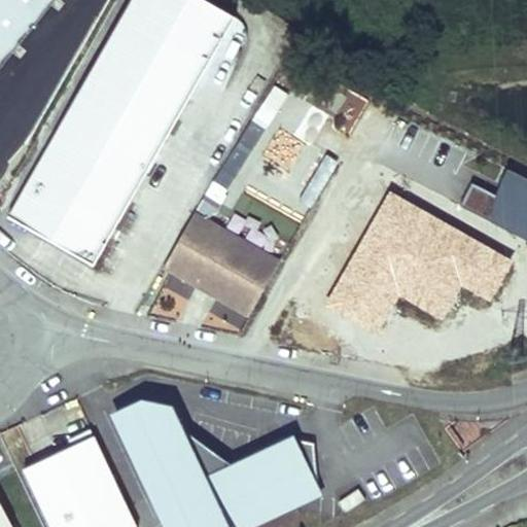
[(131,0),(9,212),(94,260),(108,236),(236,13),(211,0),(131,0)]
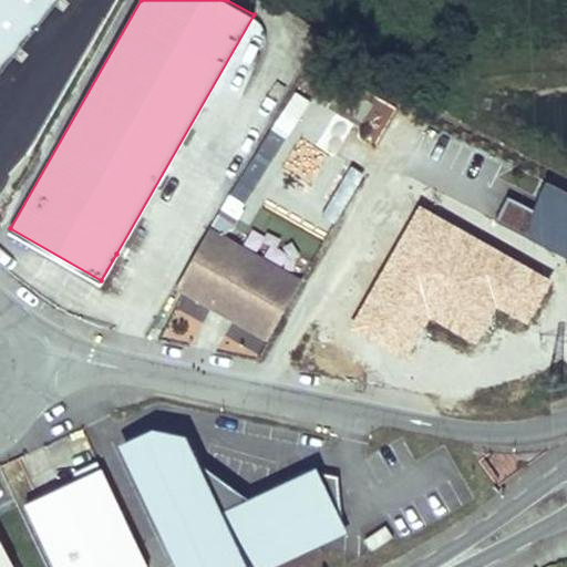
[(566,194),(553,187),(537,217),(511,203),(498,225),(566,259),(566,194)]
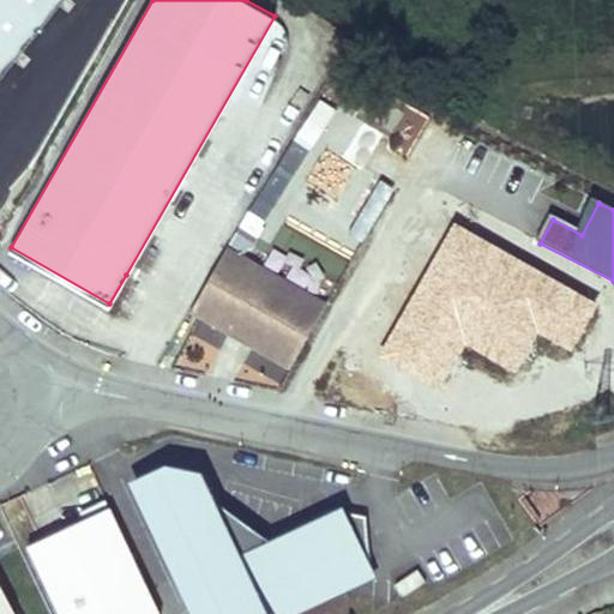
[(292,359),(327,296),(228,240),(192,304),(232,324),(235,318),(258,331),(254,337),(292,359)]
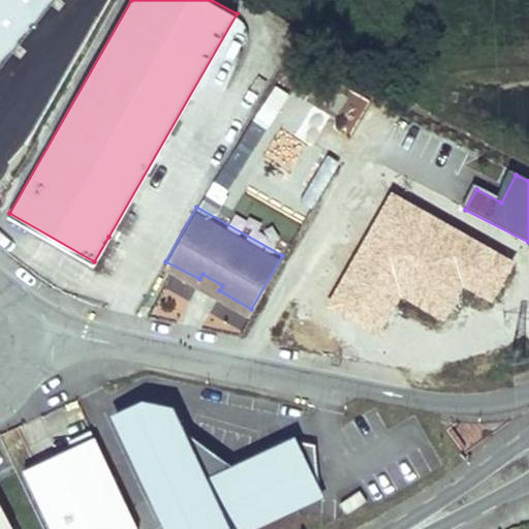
[(199,478),(194,467),(192,468),(174,431),(183,426),(165,390),(117,412),(172,528),(241,528),(321,491),(317,452),(304,454),(294,436),(237,464),(208,477),(207,475),(199,478)]
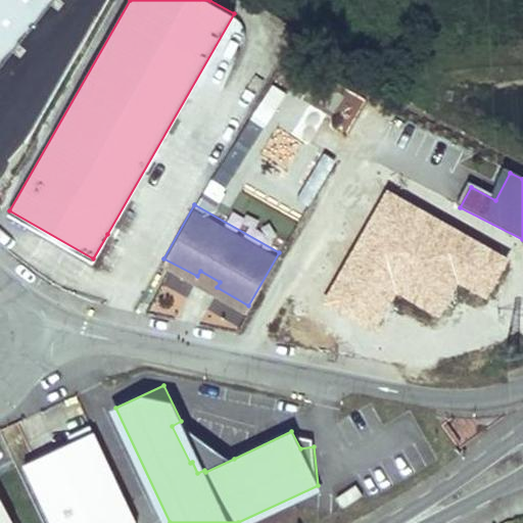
[(234,459),(181,421),(172,426),(190,463),(192,462),(197,473),(204,470),(205,472),(234,459)]
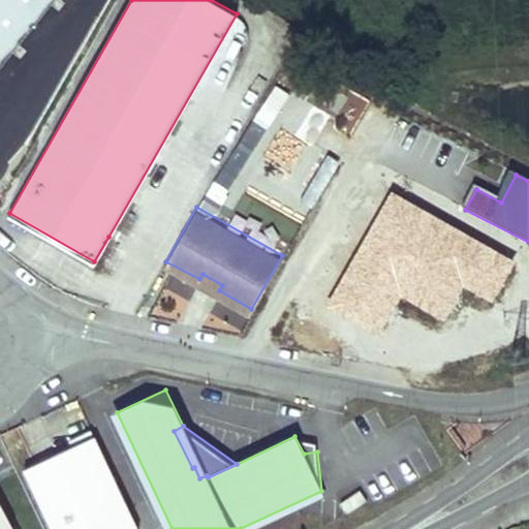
[(95,436),(24,469),(52,528),(135,528),(138,528),(95,436)]
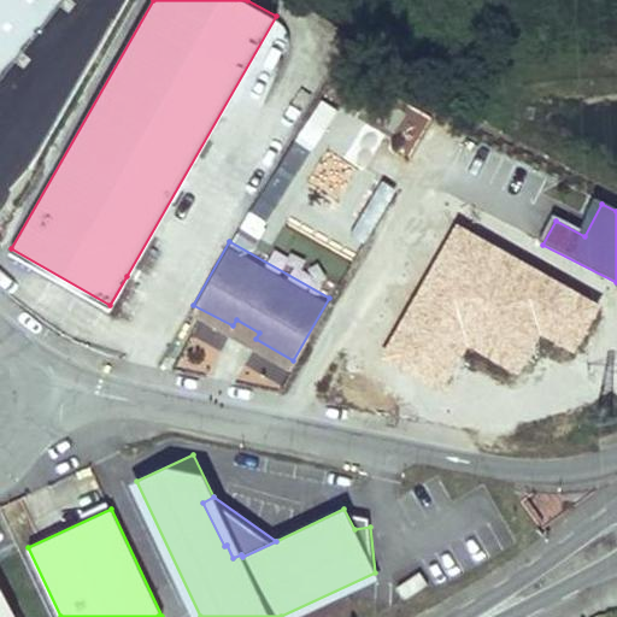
[(370,527),(369,513),(344,509),(354,529),(370,527)]
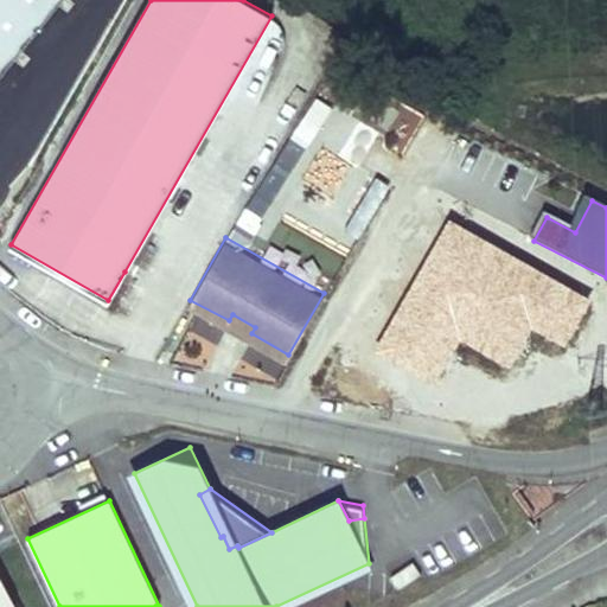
[(413,558),(393,574),(402,587),(422,573),(413,558)]
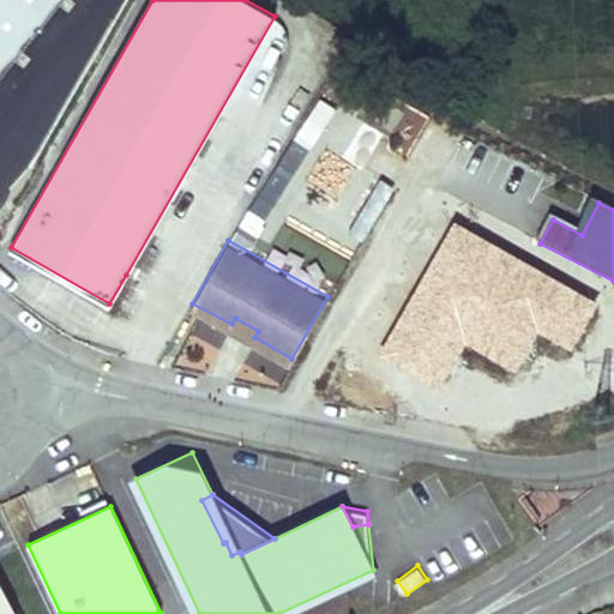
[(0,613),(14,613),(0,587),(0,613)]
